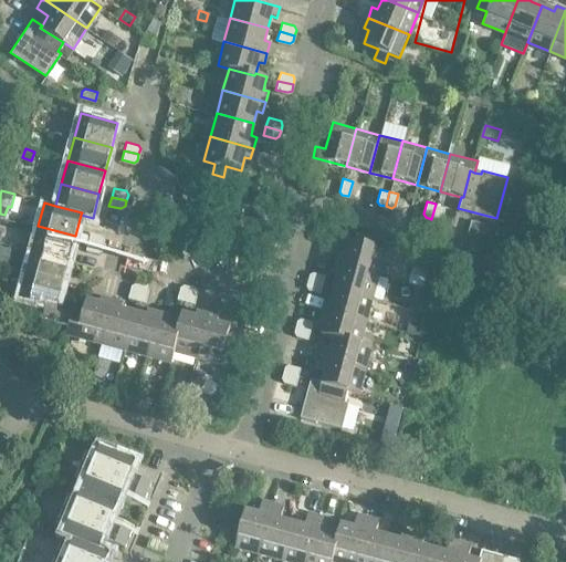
[(441,218),(444,206),(436,204),(431,219),(438,220),(441,218)]
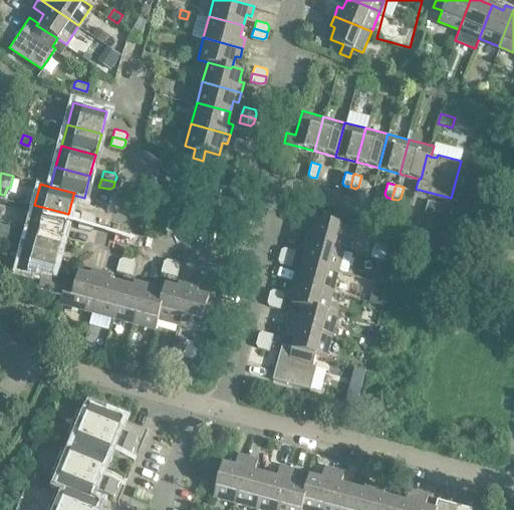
[(433,211),(436,200),(427,198),(424,212),(429,213),(433,211)]
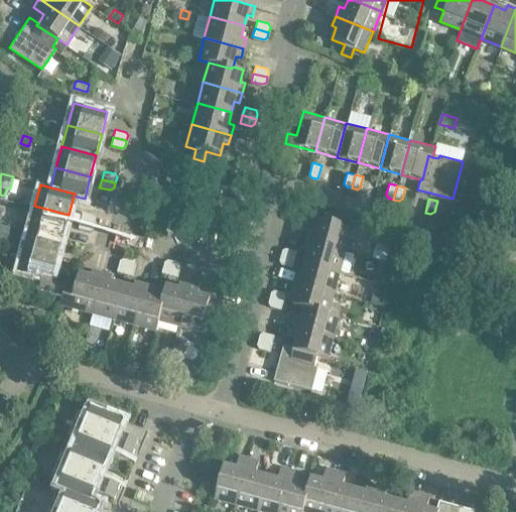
[(69,215),(34,206),(29,228),(62,237),(69,215)]
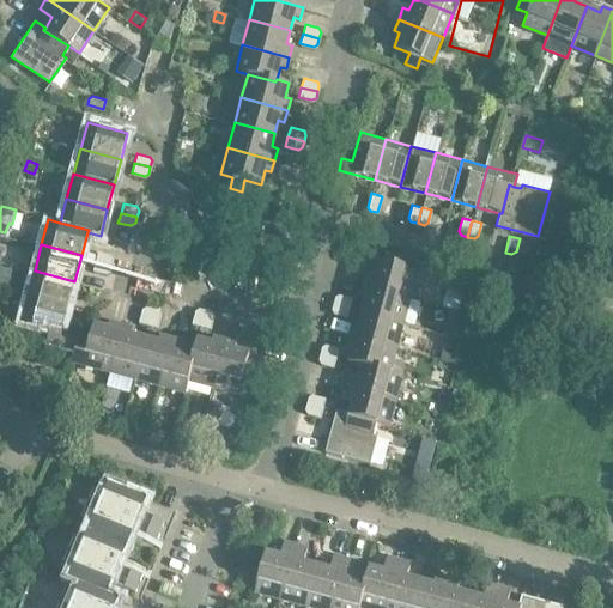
[(95,260),(111,263),(113,257),(110,254),(97,250),(95,260)]
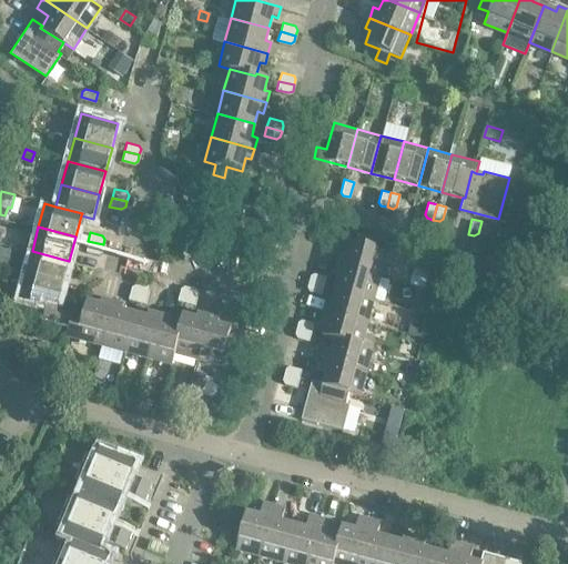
[(375,247),(377,237),(366,233),(364,243),(348,240),(345,253),(340,251),(336,262),(379,274),(386,250),(375,247)]
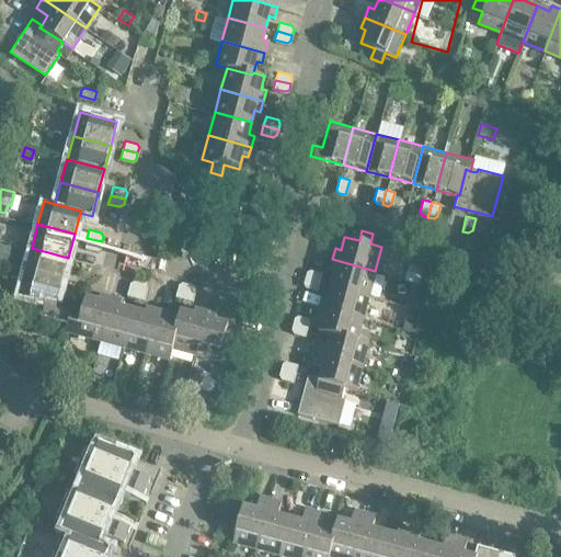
[(100,248),(102,241),(87,238),(84,247),(96,249),(100,248)]
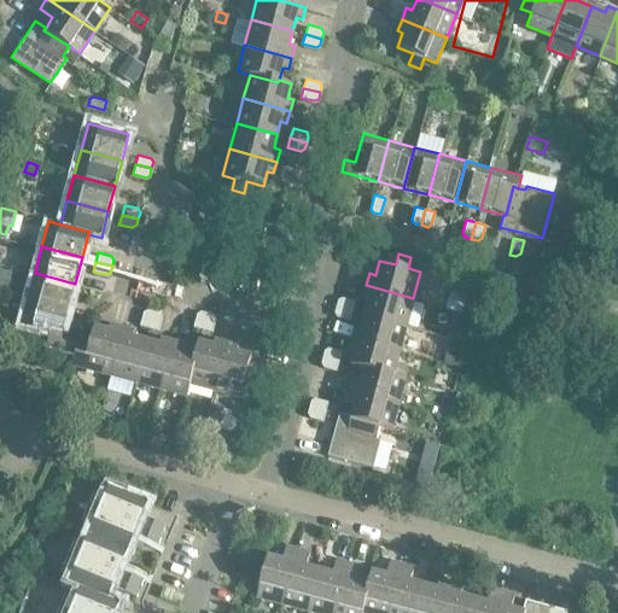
[(75,284),(35,273),(28,298),(69,309),(75,284)]
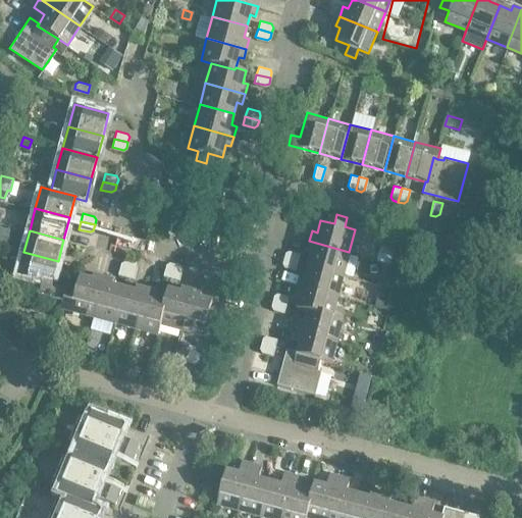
[(309,263),(343,273),(349,252),(309,241),(307,251),(312,253),(309,263)]
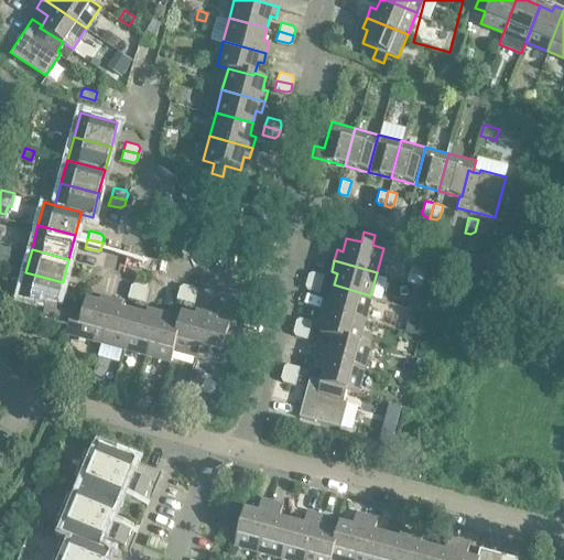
[(411,265),(407,280),(421,283),(425,268),(411,265)]
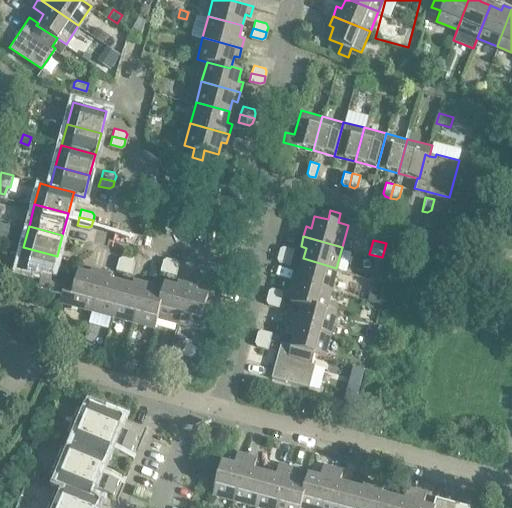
[(283,245),(280,247),(278,252),(292,256),(294,248),(283,245)]
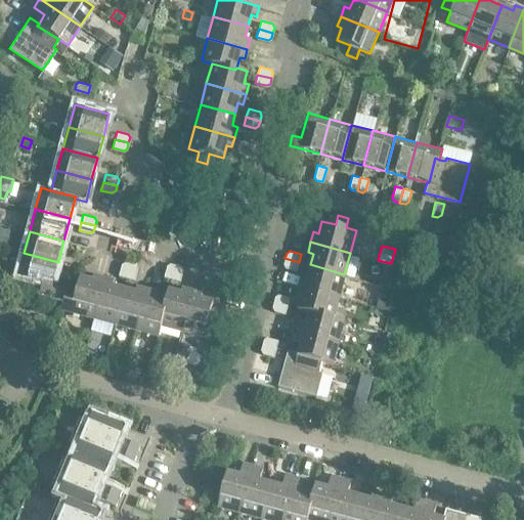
[(42,282),(39,291),(49,294),(58,262),(24,253),(17,274),(42,282)]
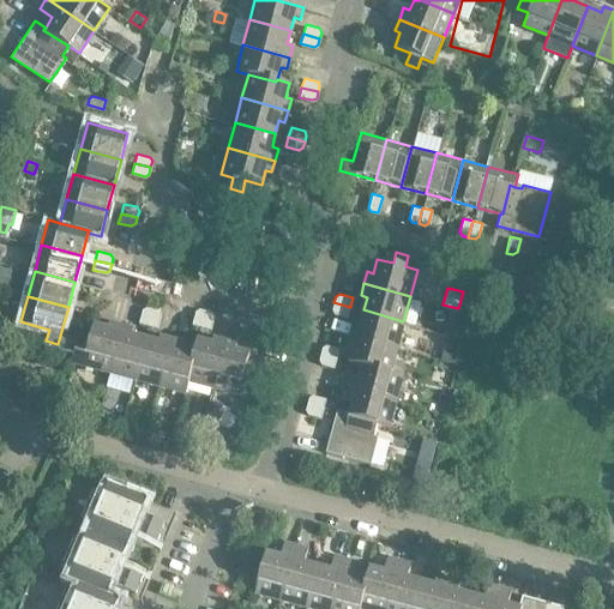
[(335,313),(348,317),(350,307),(333,302),(332,308),(335,313)]
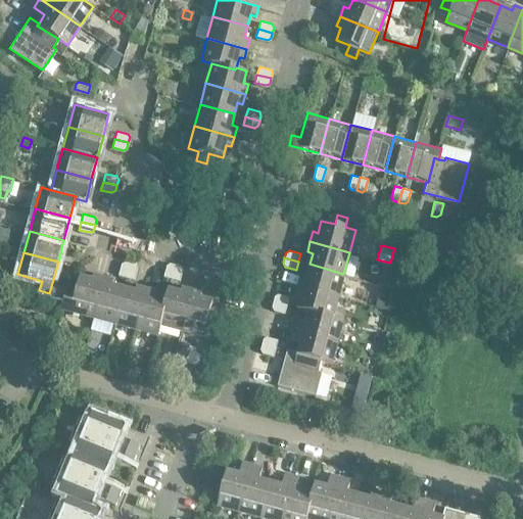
[(121,263),(117,274),(126,276),(130,262),(125,261),(121,263)]
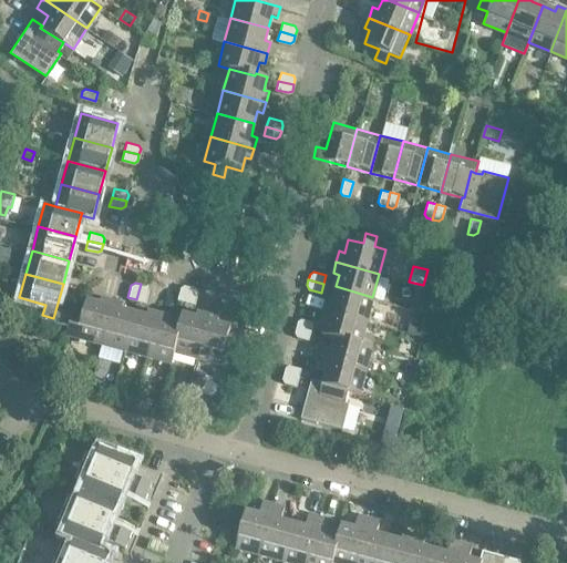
[(148,289),(146,286),(141,284),(136,299),(145,302),(148,289)]
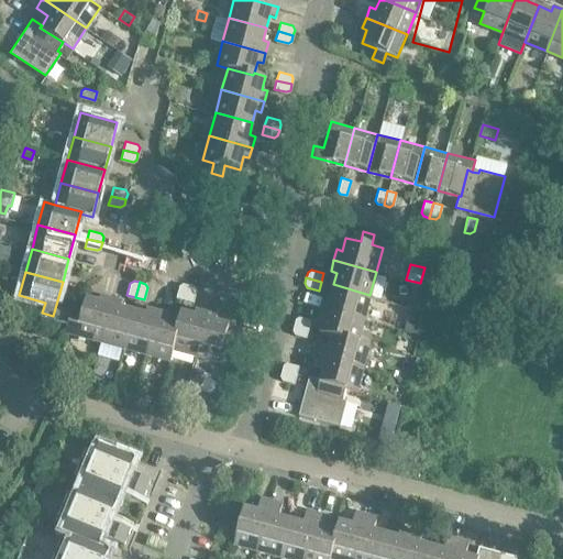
[(179,284),(176,296),(185,298),(188,284),(183,282),(179,284)]
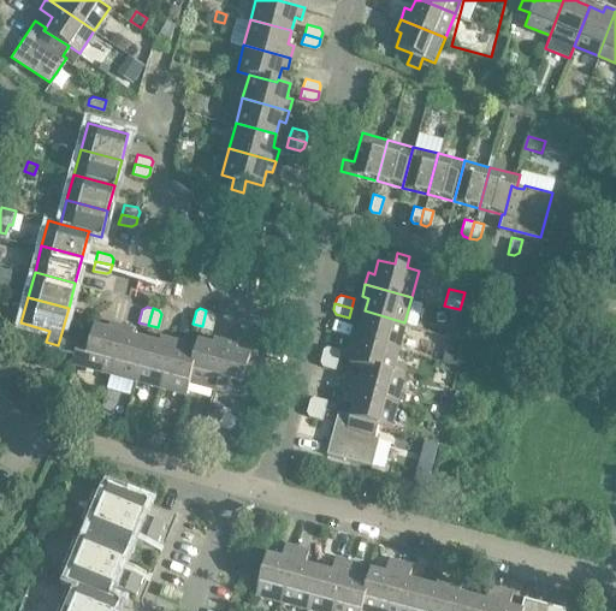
[(215,315),(213,312),(206,310),(202,326),(212,328),(215,315)]
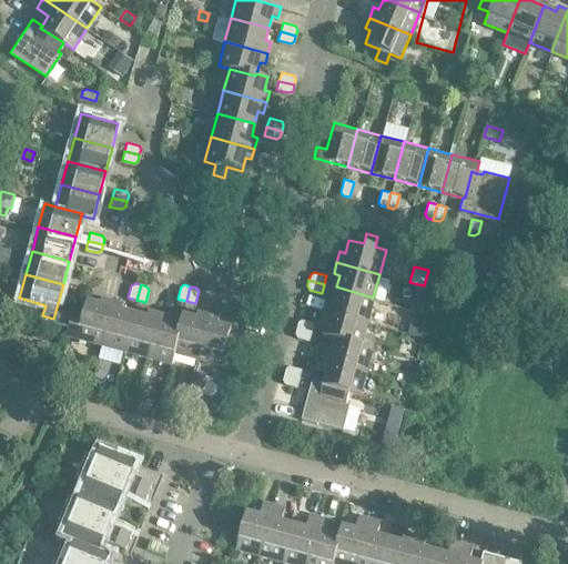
[(324,309),(367,320),(373,298),(336,286),(333,300),(327,298),(324,309)]
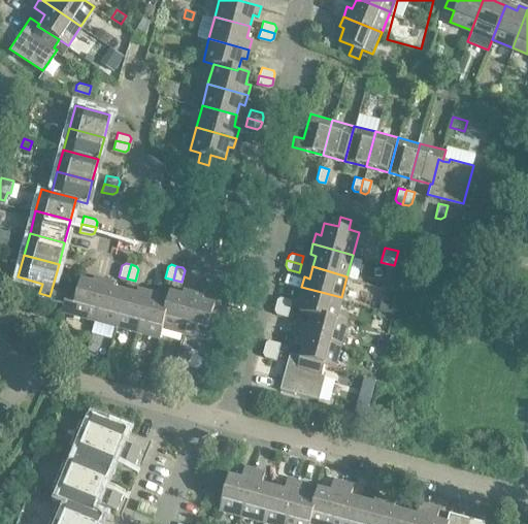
[(67,290),(62,310),(94,319),(104,279),(94,276),(93,281),(80,277),(76,292),(67,290)]
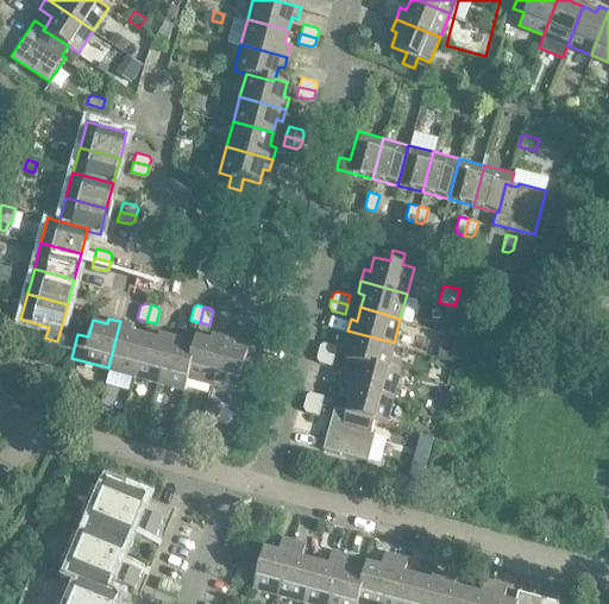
[(450,319),(446,329),(458,333),(460,322),(450,319)]
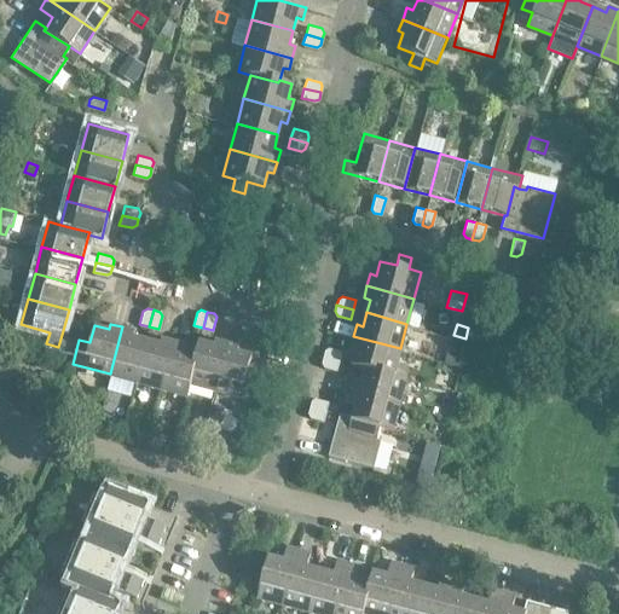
[(122,326),(110,374),(136,381),(146,340),(133,336),(134,330),(122,326)]
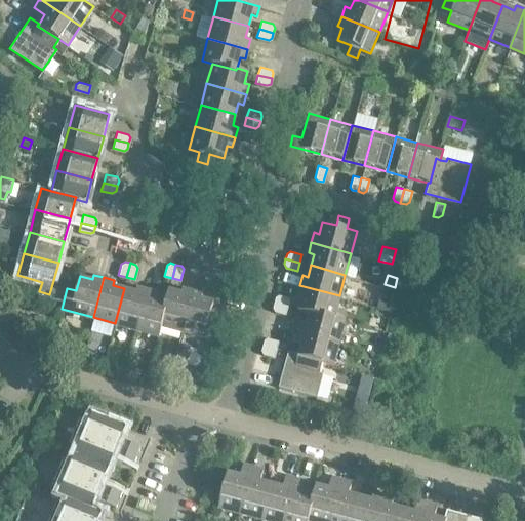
[(309,312),(310,310),(334,316),(339,295),(299,285),(296,295),(301,296),(298,309),(309,312)]
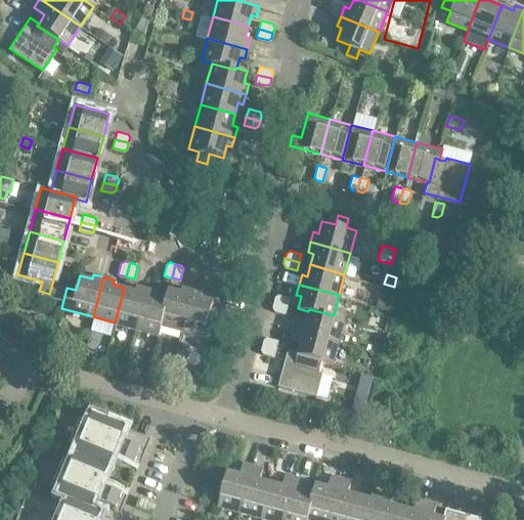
[(124,288),(115,322),(135,328),(146,288),(136,286),(135,291),(124,288)]
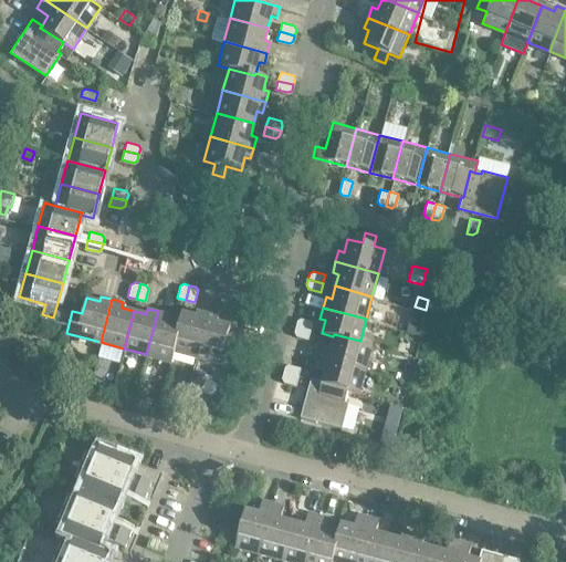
[(178,323),(180,323),(174,350),(196,355),(207,313),(196,310),(195,315),(181,312),(178,323)]
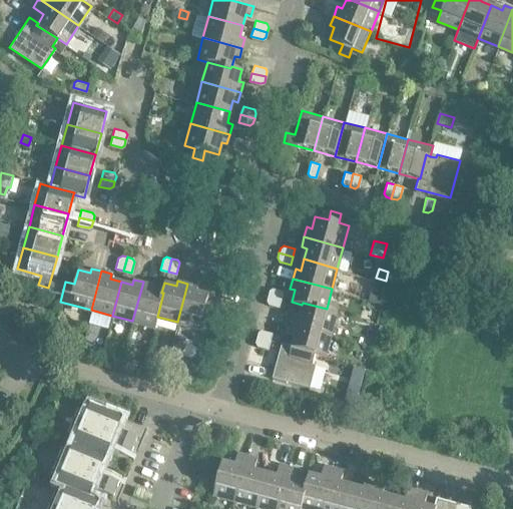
[(154,327),(157,317),(163,293),(161,293),(151,290),(153,285),(143,282),(132,321),(154,327)]
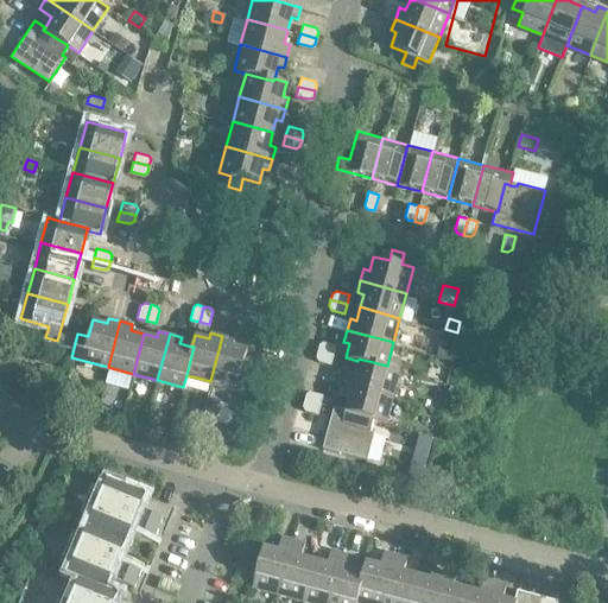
[(247,392),(253,368),(242,365),(247,348),(233,344),(234,338),(222,336),(210,381),(247,392)]
